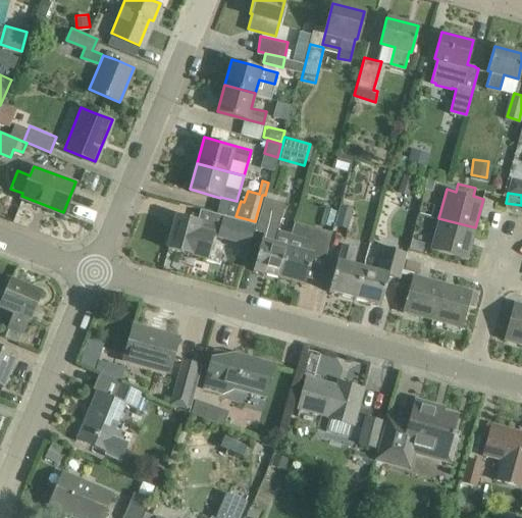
[(285,201),(265,195),(263,195),(255,227),(264,229),(262,238),(261,238),(253,269),(278,275),(286,245),(291,231),(277,228),(285,201)]
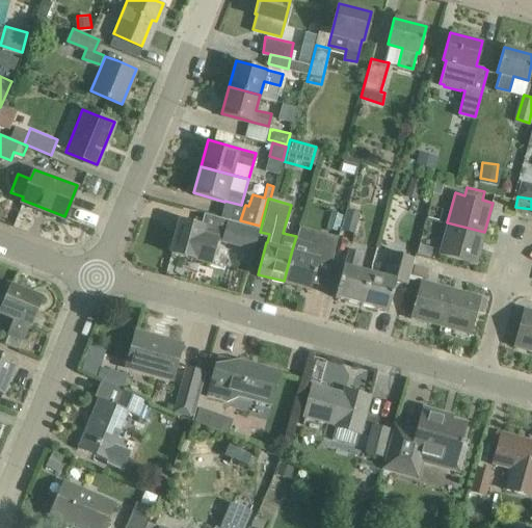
[(355,231),(361,210),(347,207),(342,228),(355,231)]
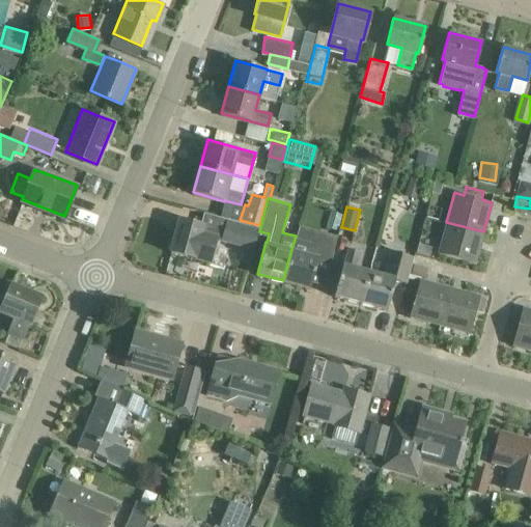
[(339,229),(343,212),(332,209),(327,226),(339,229)]
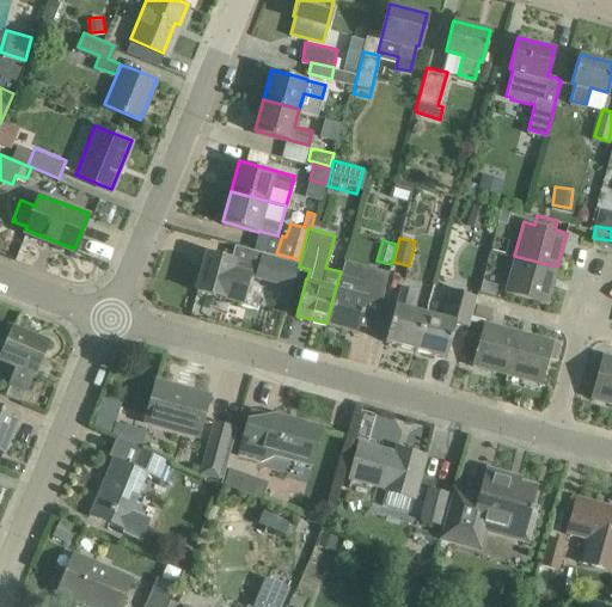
[(207,251),(196,289),(238,300),(258,306),(264,284),(248,280),(250,274),(251,268),(252,265),(234,261),(234,259),(231,258),(207,251)]
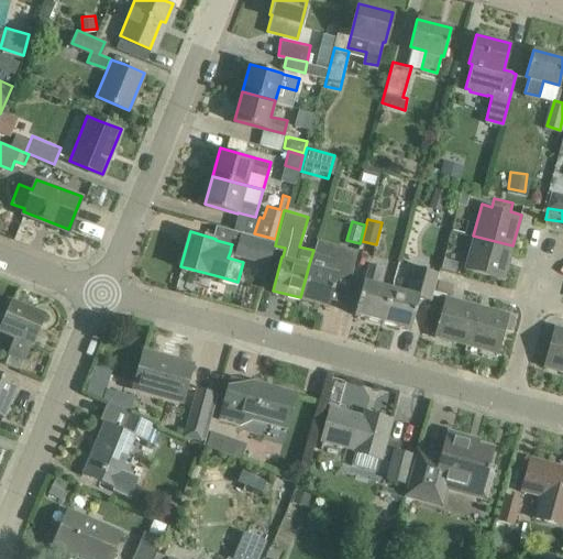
[(275,239),(254,233),(254,234),(241,231),(236,248),(271,258),(275,239)]
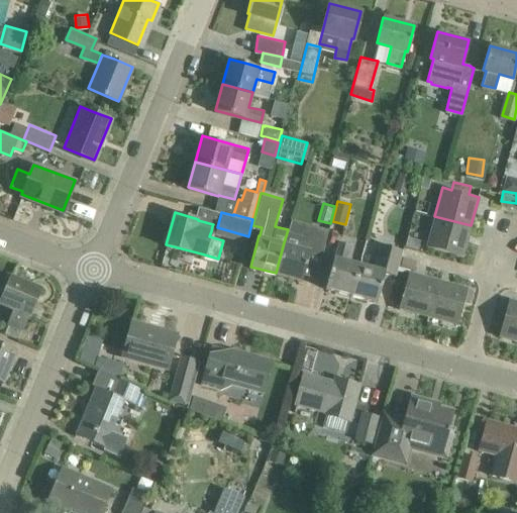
[(462,254),(471,225),(434,216),(426,244),(462,254)]
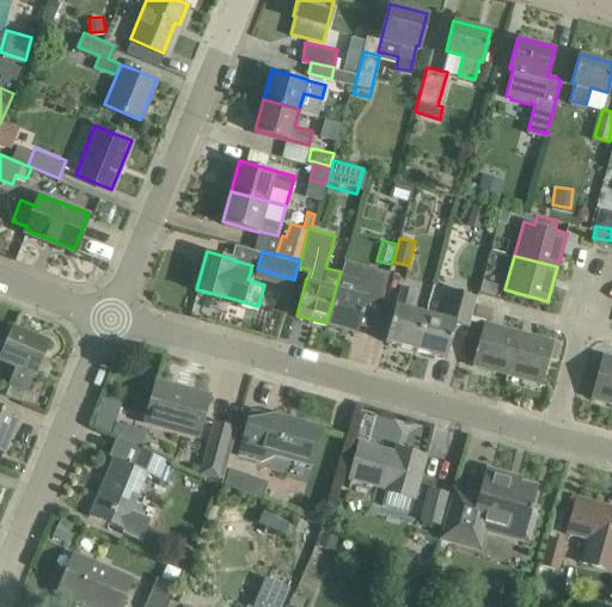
[(379,305),(389,270),(361,262),(359,273),(357,273),(356,276),(341,271),(336,287),(326,323),(357,332),(367,298),(379,301),(378,305),(379,305)]
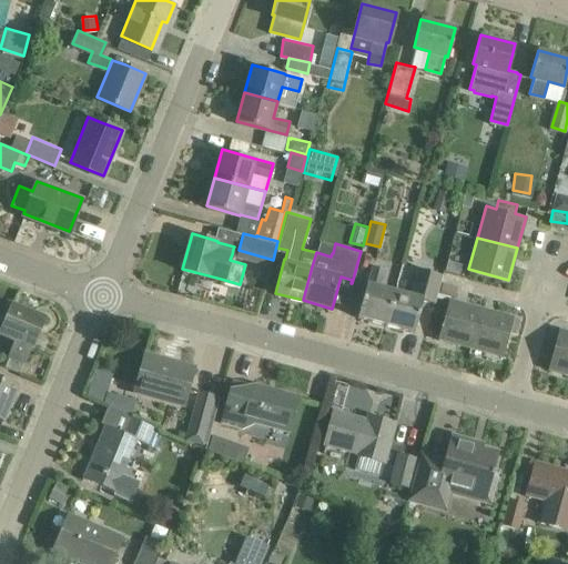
[(448,260),(446,268),(458,271),(460,263),(448,260)]
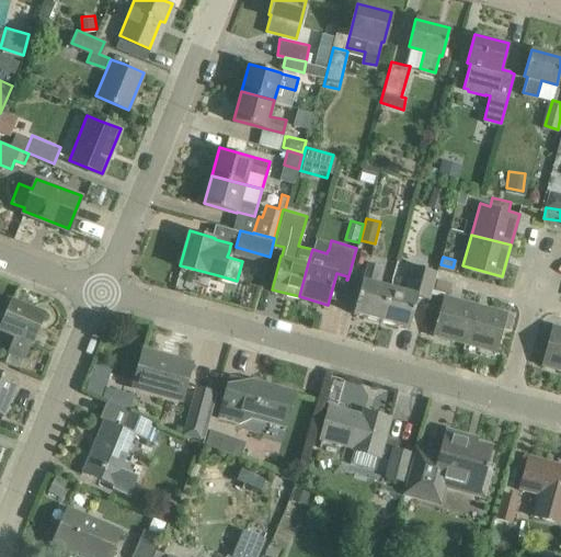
[(381,319),(390,286),(376,282),(380,264),(368,261),(363,279),(362,279),(353,311),(381,319)]
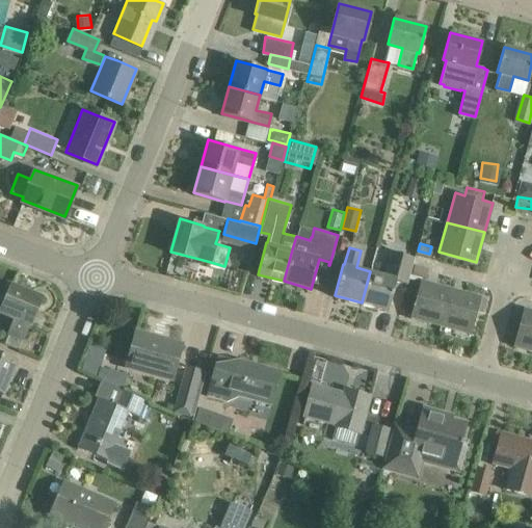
[(407,282),(413,262),(415,256),(391,249),(383,274),(370,271),(362,302),(388,310),(396,280),(407,282)]
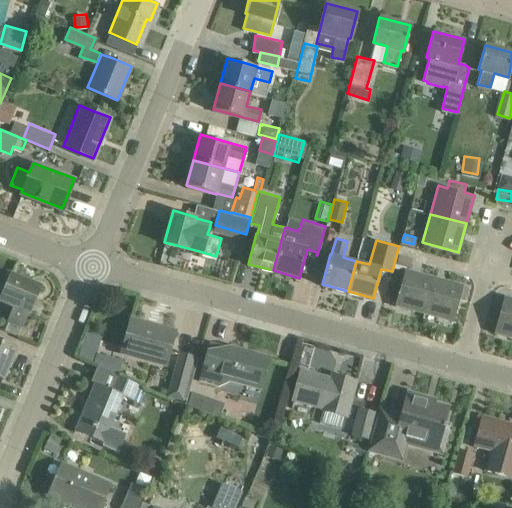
[(424,312),(434,276),(405,269),(396,304),(424,312)]
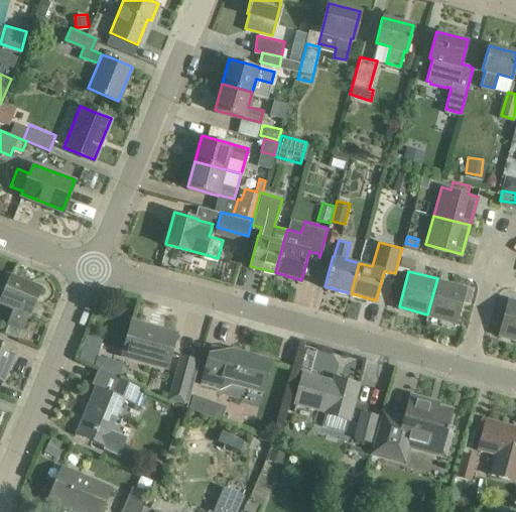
[(5,288),(0,285),(0,303),(13,309),(8,323),(21,328),(27,313),(30,314),(40,288),(10,275),(5,288)]
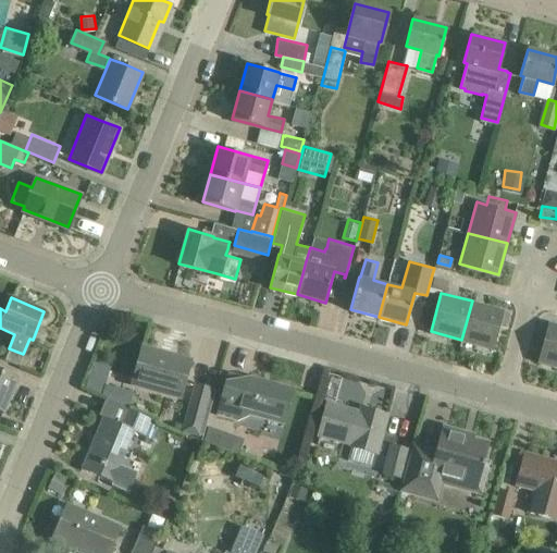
[(461,340),(493,347),(503,309),(472,300),(461,340)]
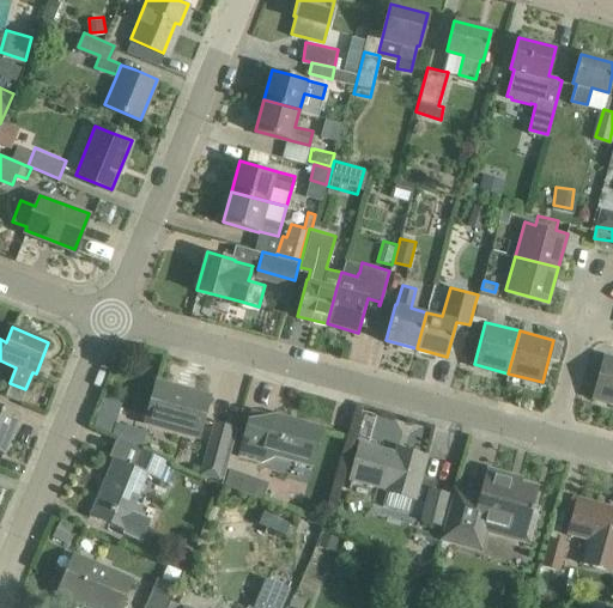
[(612,401),(612,356),(605,353),(593,396),(612,401)]
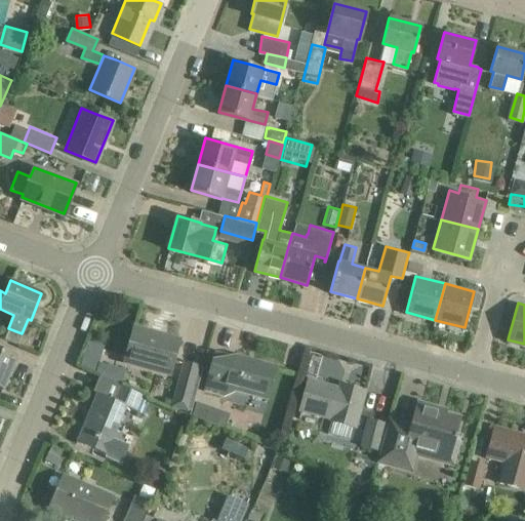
[(170,371),(173,359),(178,339),(160,334),(159,338),(143,334),(144,332),(139,331),(139,332),(132,331),(125,359),(145,364),(170,371)]
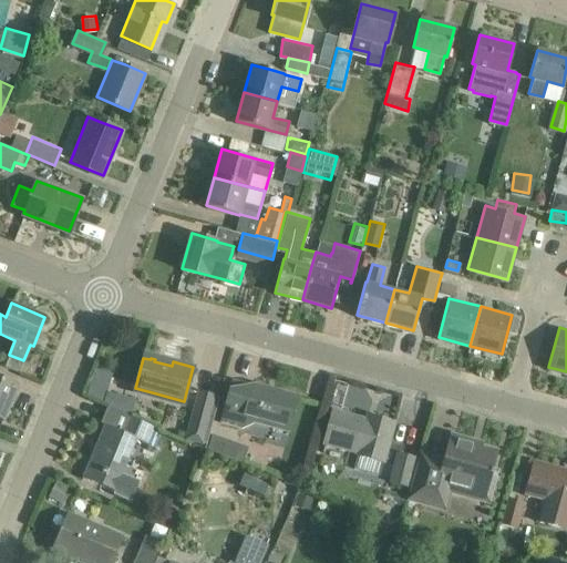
[(92,372),(86,393),(104,400),(112,372),(94,368),(92,372)]
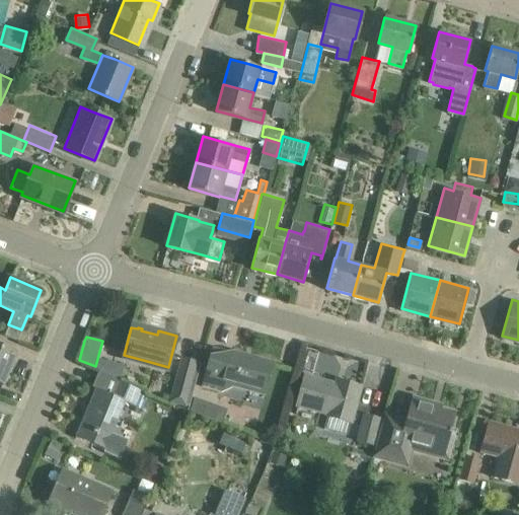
[(0,381),(3,382),(15,352),(0,346),(0,381)]
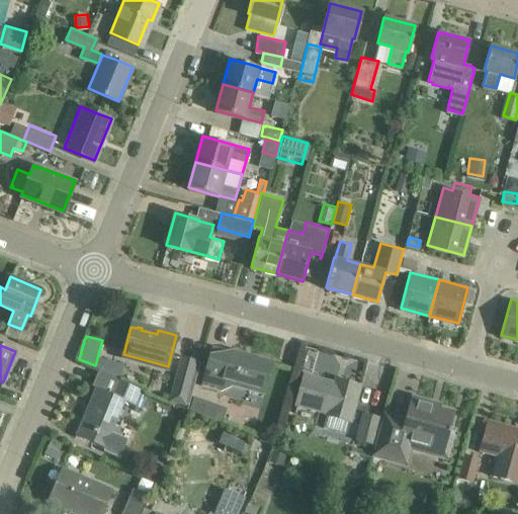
[(264,391),(272,361),(229,349),(227,356),(210,351),(201,383),(221,389),(233,382),(264,391)]
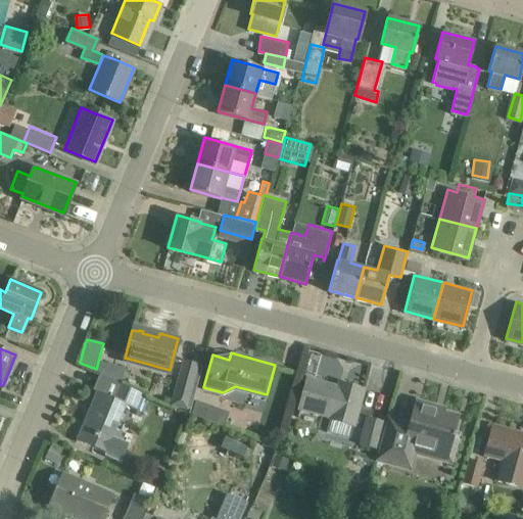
[(175,386),(191,390),(198,363),(183,359),(175,386)]
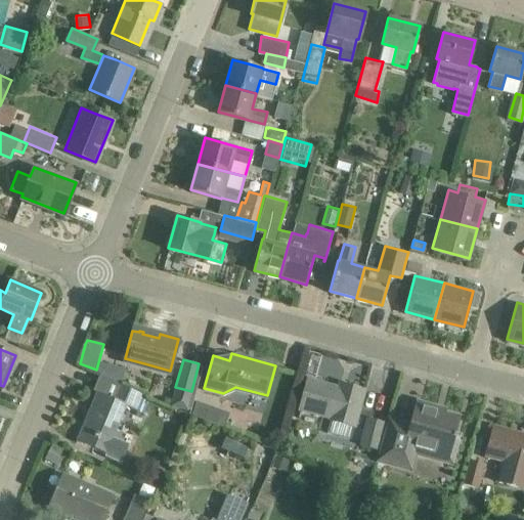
[(353,425),(357,413),(364,389),(346,385),(345,389),(307,378),(302,397),(299,407),(331,416),(330,418),(353,425)]
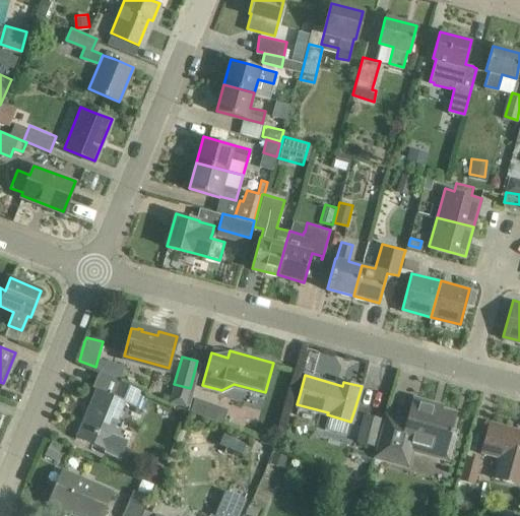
[(145,391),(138,387),(119,380),(117,384),(113,394),(95,387),(75,436),(94,444),(105,448),(103,452),(120,459),(128,441),(111,434),(125,400),(138,406),(145,391)]
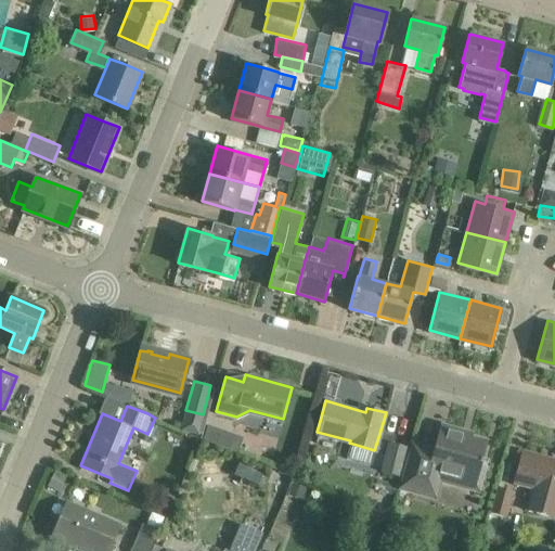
[(237,447),(242,434),(208,421),(203,434),(237,447)]
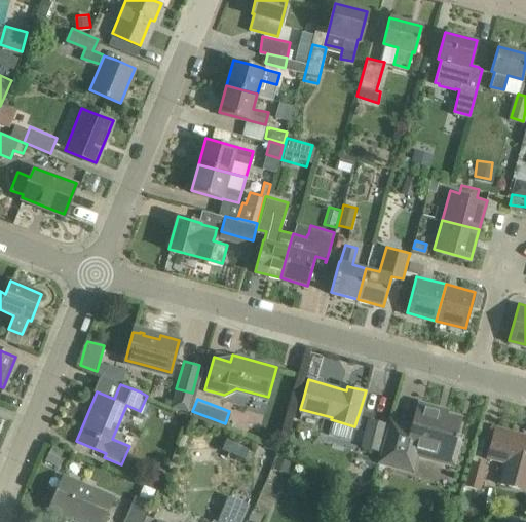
[(460,417),(417,405),(411,425),(388,419),(377,461),(415,472),(419,456),(454,465),(461,437),(456,435),(460,417)]
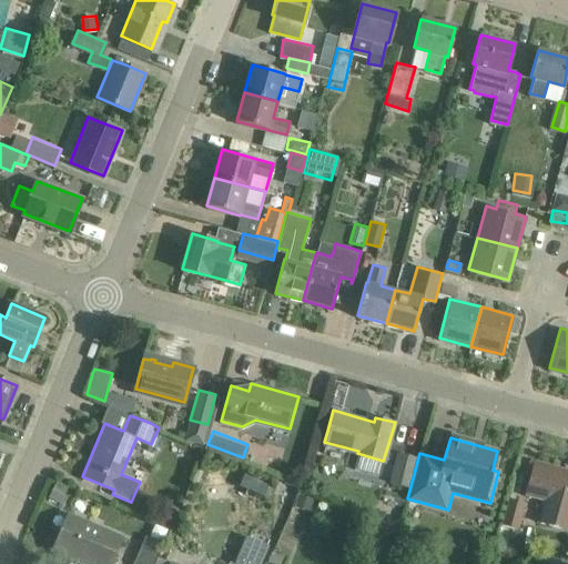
[(391,481),(407,486),(416,456),(399,451),(391,481)]
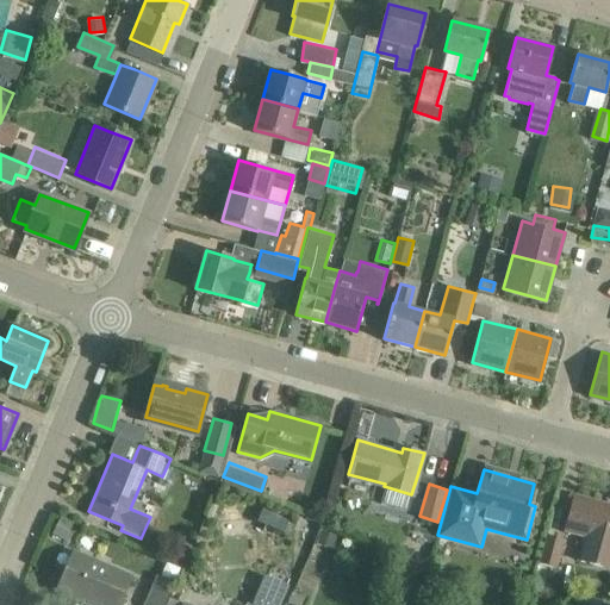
[(609,568),(609,567),(609,504),(574,494),(565,530),(585,535),(578,560),(609,568)]
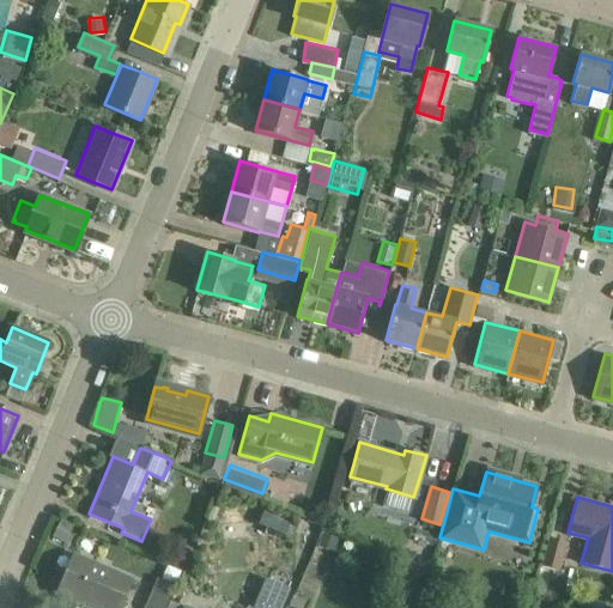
[(290,520),(262,509),(258,523),(284,534),(290,520)]
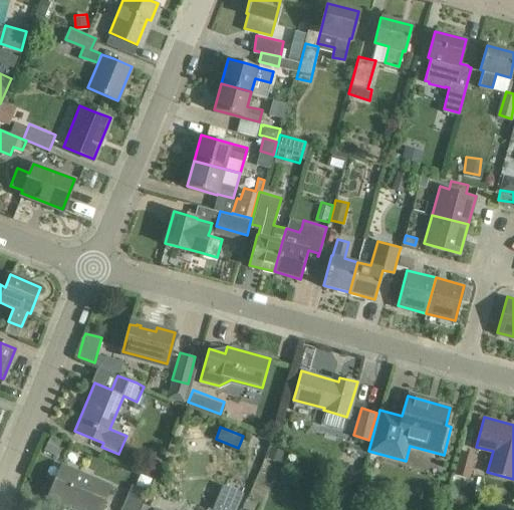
[(451,480),(466,484),(475,454),(461,450),(455,471),(454,471),(451,480)]
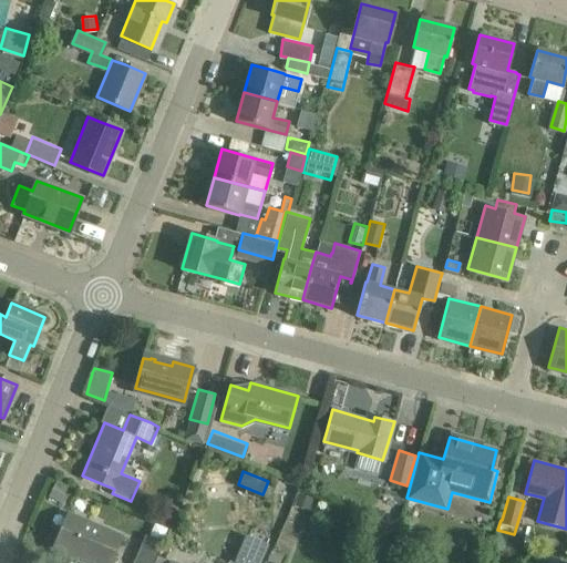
[(121,536),(88,521),(68,513),(53,548),(57,549),(55,552),(57,556),(69,561),(72,560),(74,556),(90,562),(109,562),(115,550),(121,536)]
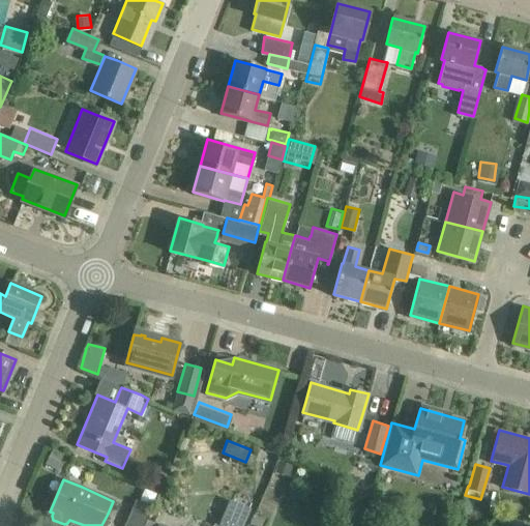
[(167,525),(160,523),(158,525),(242,525),(252,506),(229,497),(218,523),(214,521),(212,525),(167,525)]
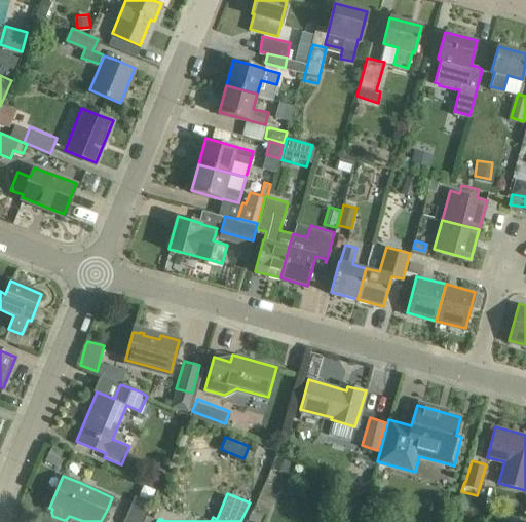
[(123,521),(141,521),(150,500),(135,494),(123,521)]
